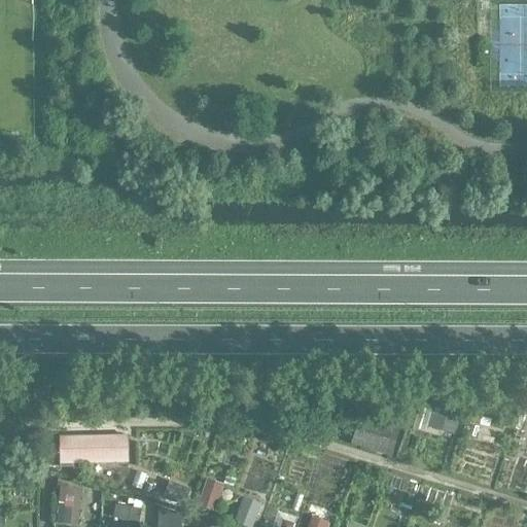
[(359,418),(352,441),(392,453),(399,430),(359,418)]
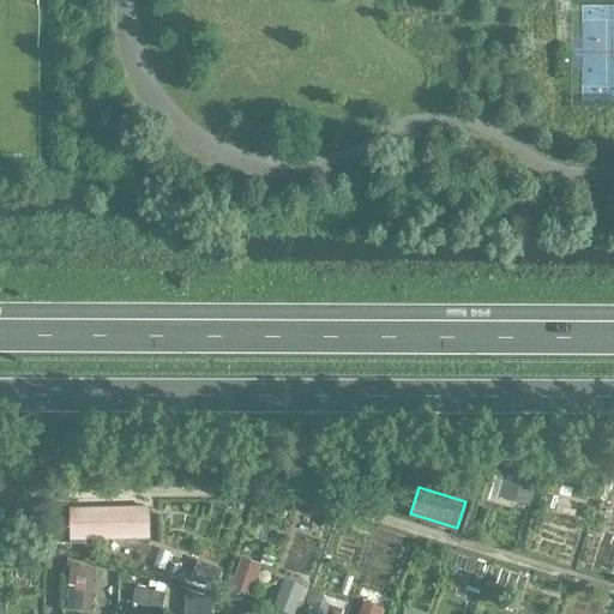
[(150,507),(70,507),(70,537),(150,536),(150,507)]
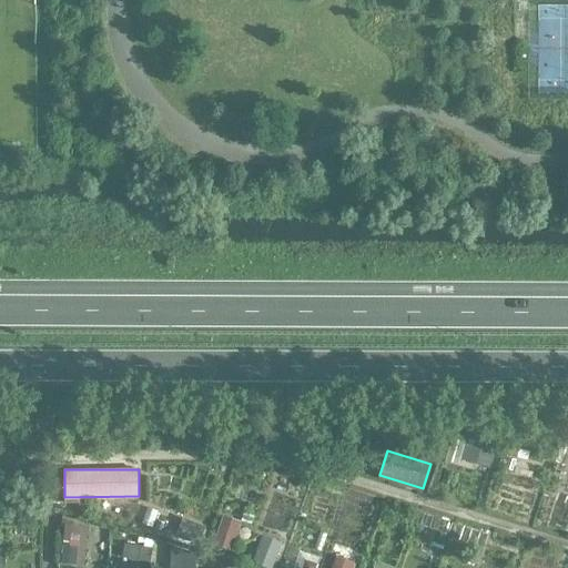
[(214,541),(230,547),(240,517),(224,511),(214,541)]
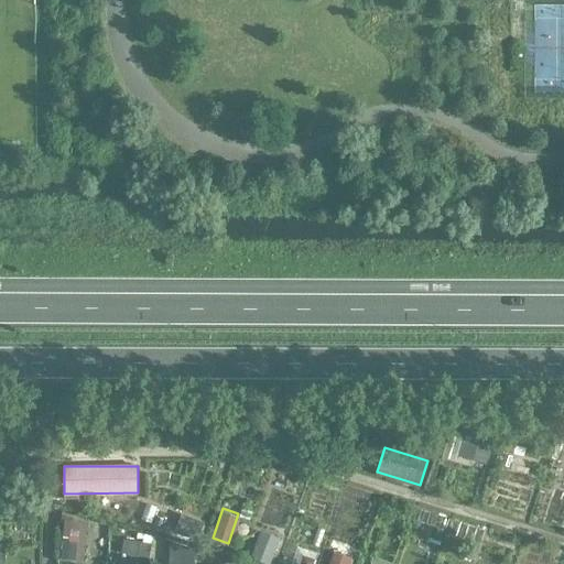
[(86,559),(88,518),(64,517),(62,557),(86,559)]
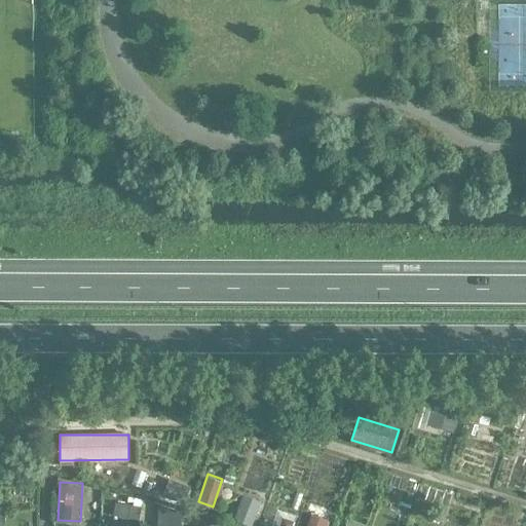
[(241,493),(235,520),(254,524),(260,498),(241,493)]
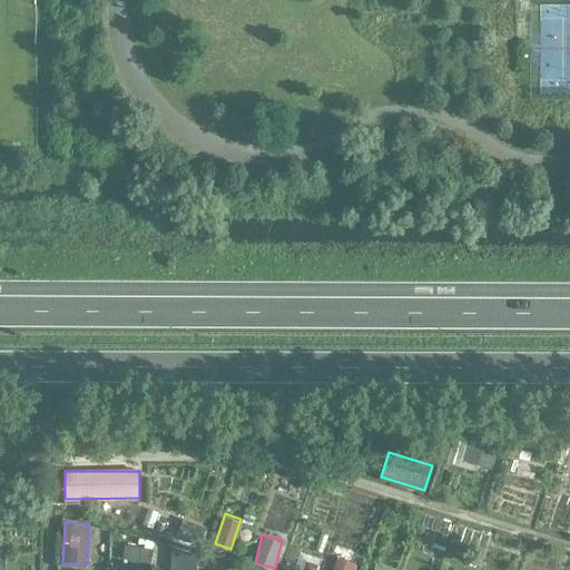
[(124,558),(149,559),(150,542),(125,541),(124,558)]
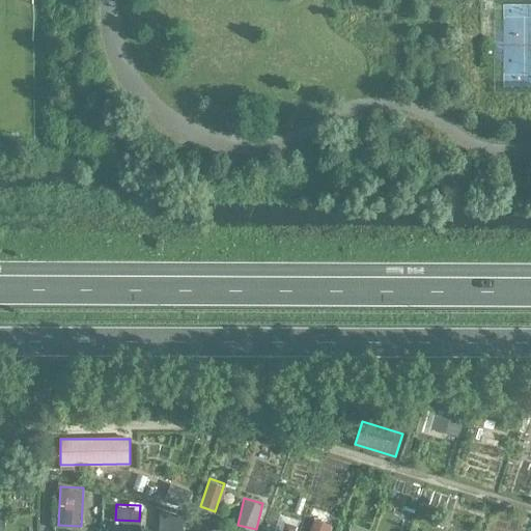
[(162,509),(161,530),(183,530),(184,510),(162,509)]
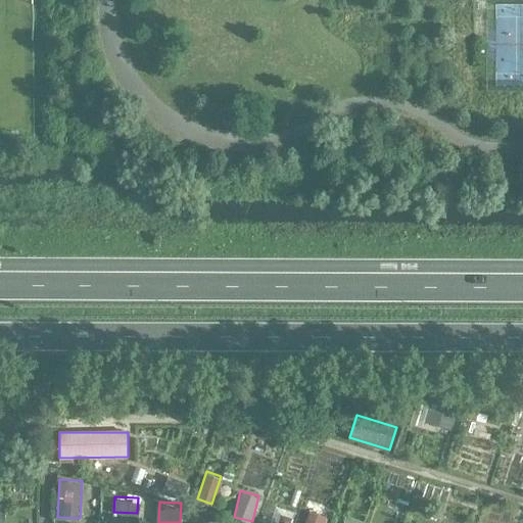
[(310,513),(305,522),(323,522),(325,519),(310,513)]
